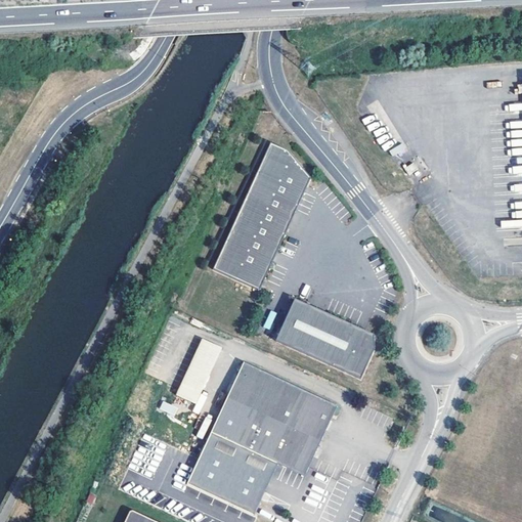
[(311,177),(288,149),(271,141),(213,268),(260,290),(311,177)]
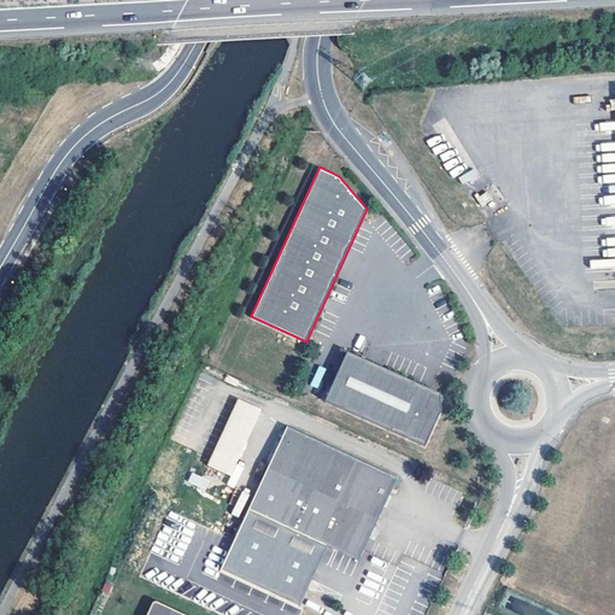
[(491,197),(486,189),(476,195),(481,204),(491,197)]
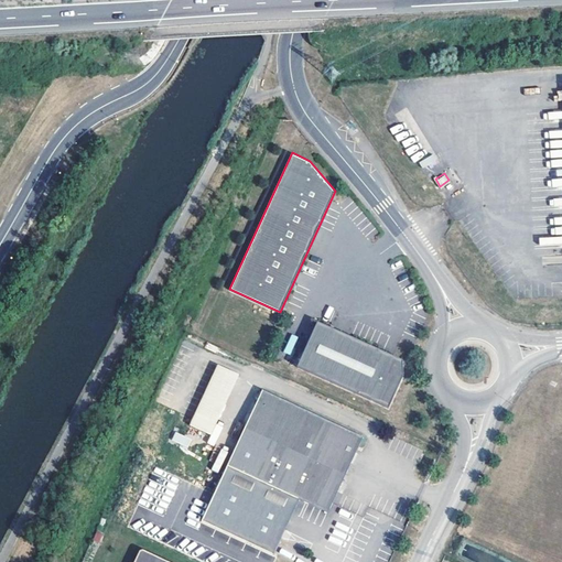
[(317,321),(296,366),(388,408),(403,375),(402,359),(317,321)]
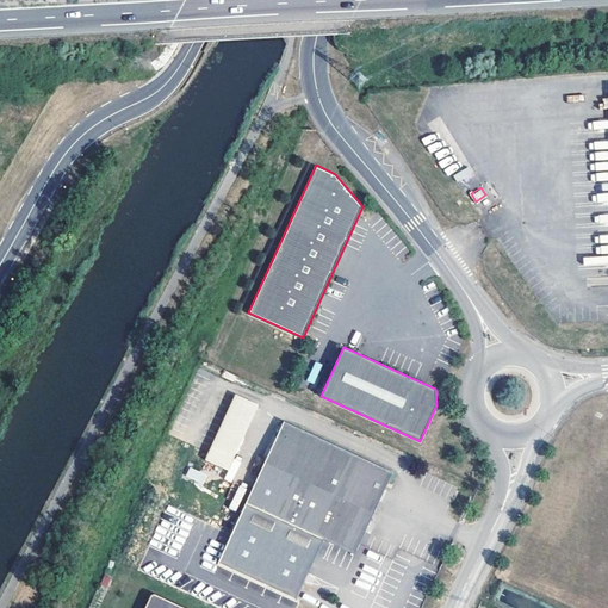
[(311,359),(306,379),(312,380),(317,361),(311,359)]
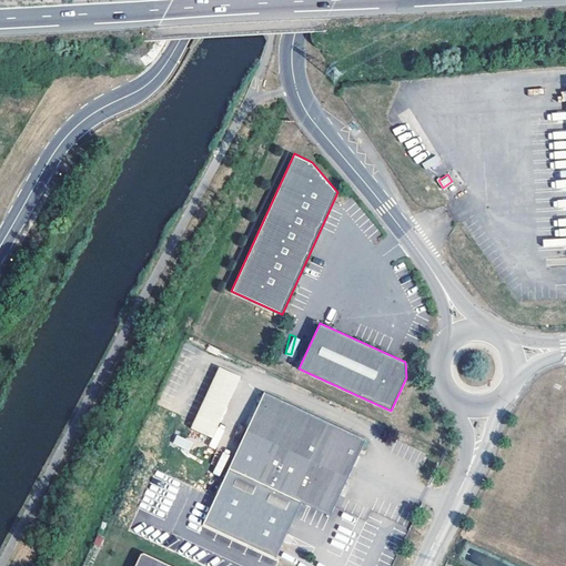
[(239,376),(218,366),(189,427),(210,436),(239,376)]
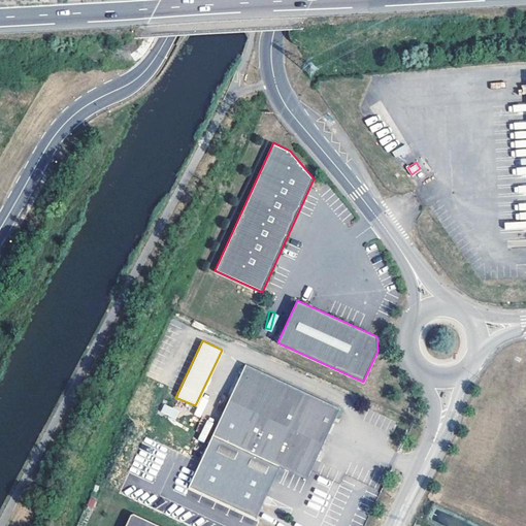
[(304,475),(338,404),(243,359),(209,431),(201,449),(271,482),(280,464),(304,475)]
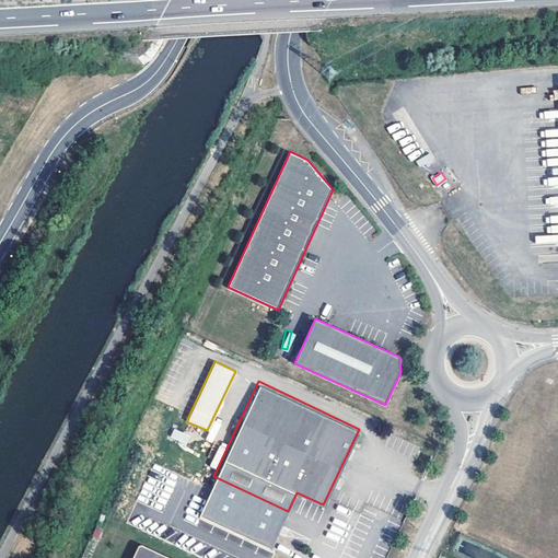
[(184,442),(188,436),(174,428),(170,436),(184,442)]
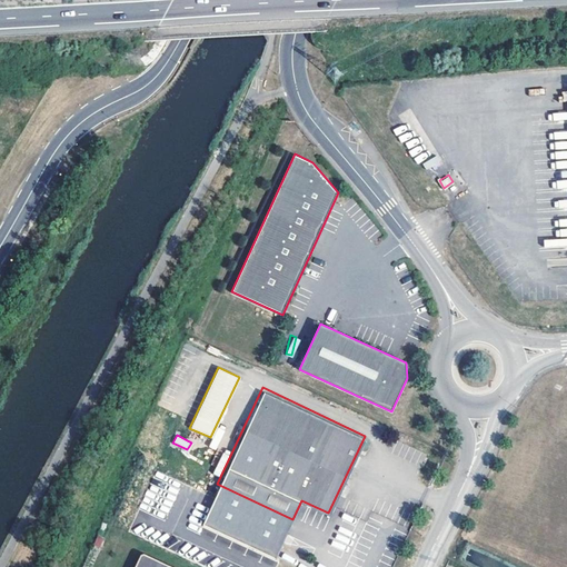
[(292,519),(217,484),(201,519),(277,554),(292,519)]
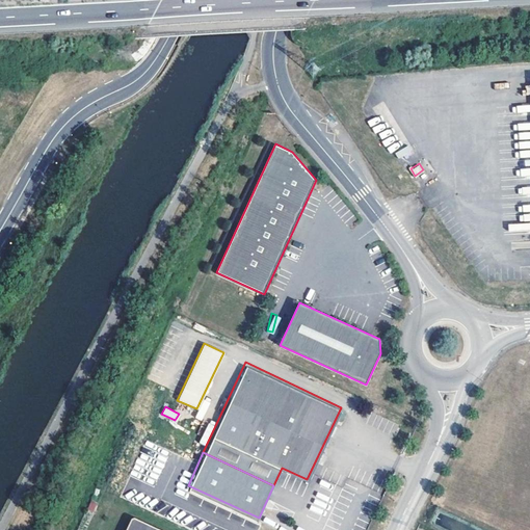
[(164,529),(139,517),(128,518),(122,529),(164,529)]
